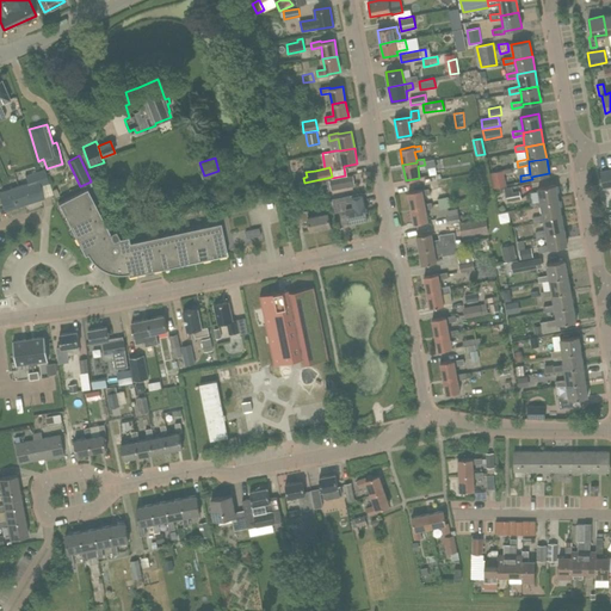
[(18,186),(24,204),(43,198),(39,186),(49,183),(44,168),(25,176),(28,183),(18,186)]
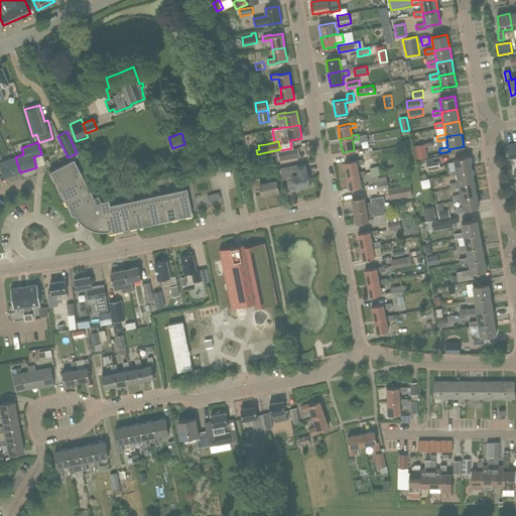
[(415,145),(417,158),(427,156),(425,143),(415,145)]
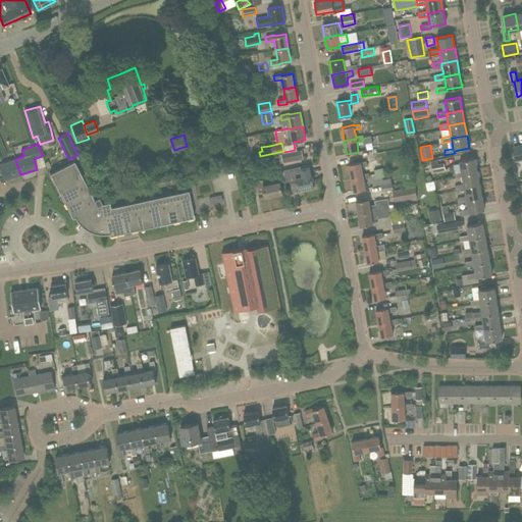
[(306,150),(282,153),(283,162),(307,160),(306,150)]
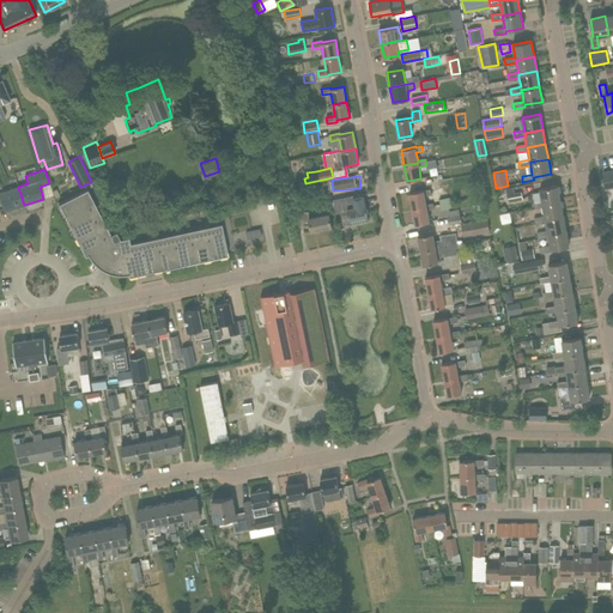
[(533,204),(532,204),(533,208),(542,207),(542,204),(560,200),(558,184),(540,188),(541,194),(542,202),(535,202),(534,204),(533,204)]
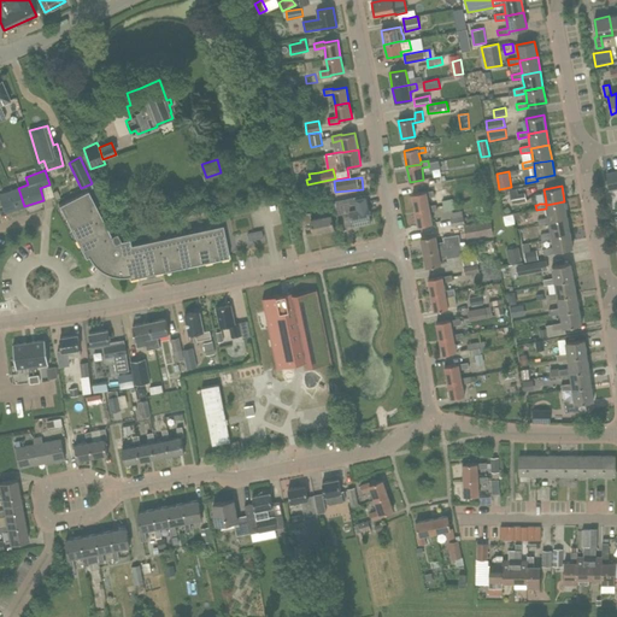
[(0,200),(4,212),(24,206),(18,188),(11,191),(10,191),(0,193),(0,200)]
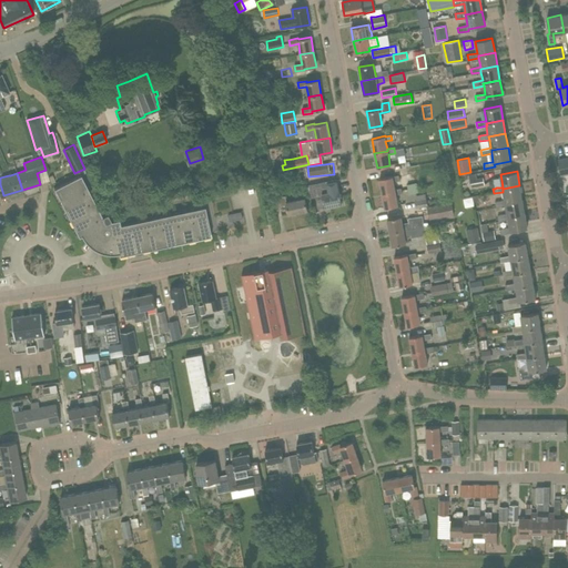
[(102,215),(97,204),(80,174),(53,188),(79,236),(81,235),(85,241),(91,246),(97,250),(103,253),(111,253),(119,253),(119,255),(211,235),(205,206),(120,224),(119,219),(111,221),(111,220),(107,213),(102,215)]
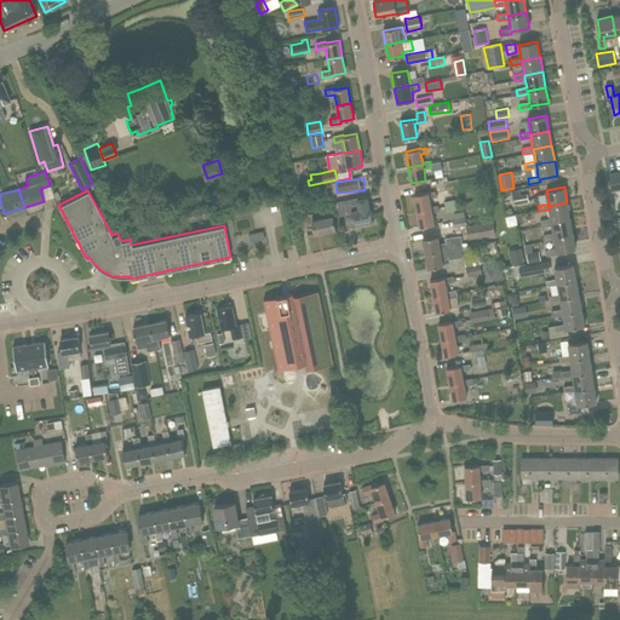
[(527,194),(521,195),(520,190),(511,191),(514,205),(529,201),(527,194)]
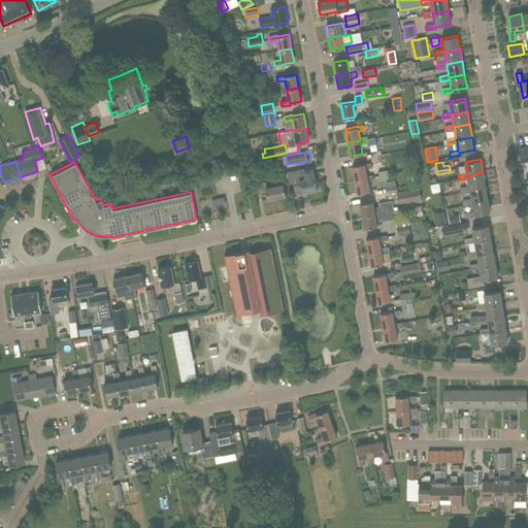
[(367,177),(366,176),(365,169),(371,168),(370,163),(353,166),(355,179),(367,177)]
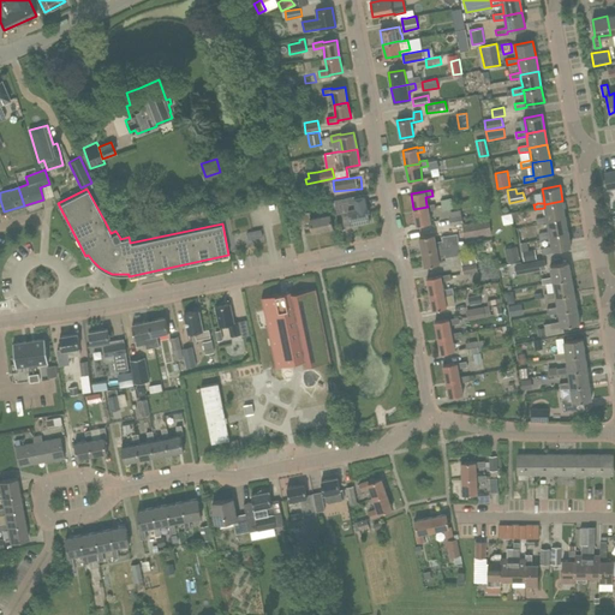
[(336,214),(342,213),(345,225),(369,220),(364,196),(334,201),(336,214)]
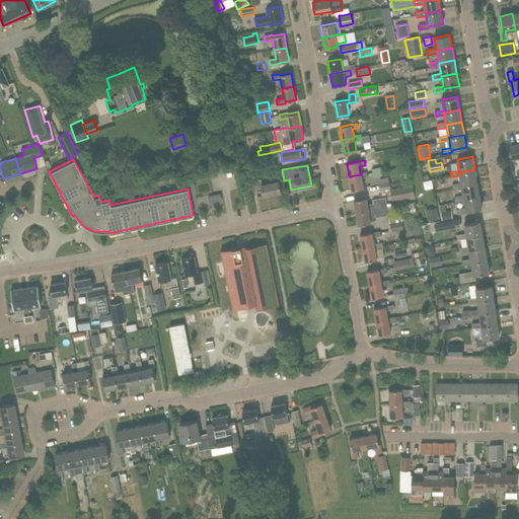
[(372,168),(373,177),(382,175),(381,167),(372,168)]
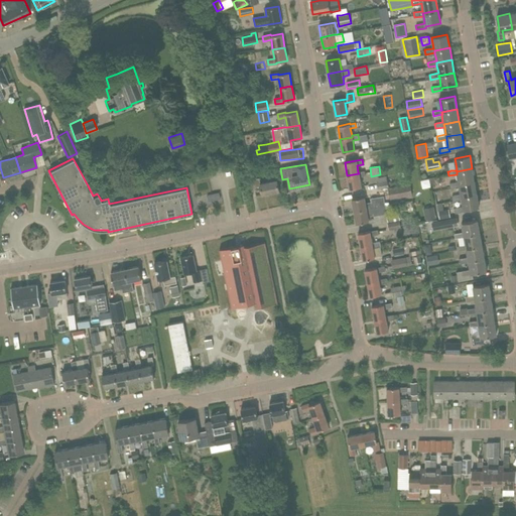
[(475,181),(472,168),(457,171),(457,174),(459,181),(449,183),(450,188),(460,186),(459,184),(475,181)]
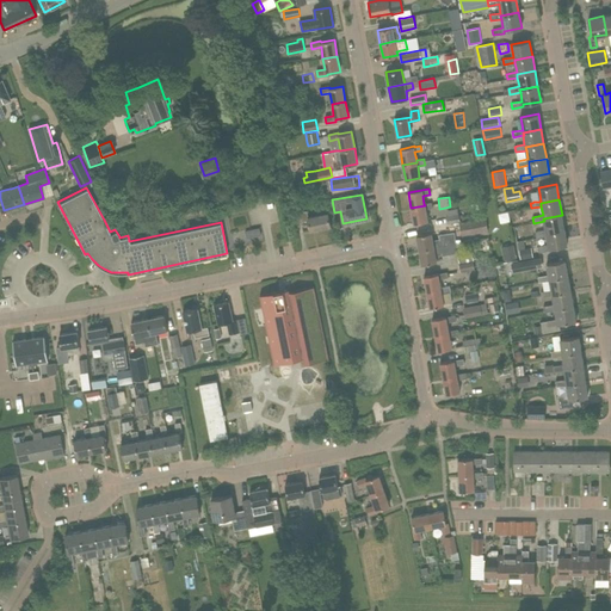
[(431,202),(424,204),(425,205),(411,208),(414,223),(427,221),(425,209),(432,208),(431,202)]
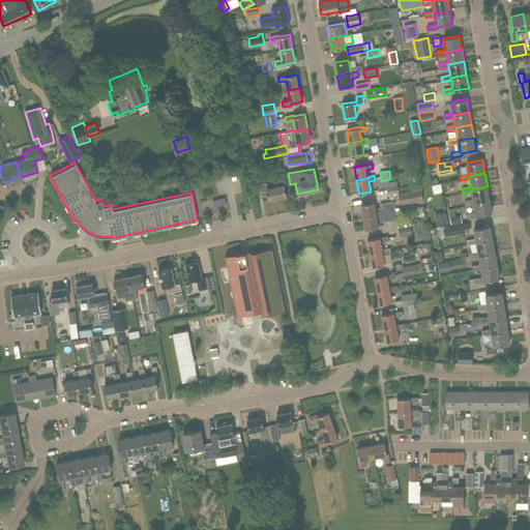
[(445,183),(436,184),(437,194),(446,192),(445,183)]
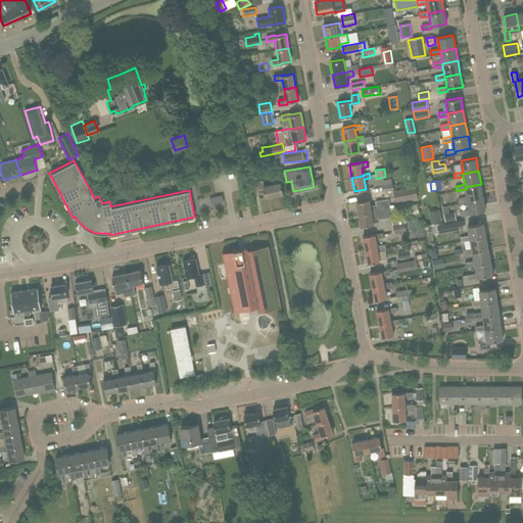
[(265,192),(266,196),(283,193),(282,188),(281,183),(264,186),(265,192)]
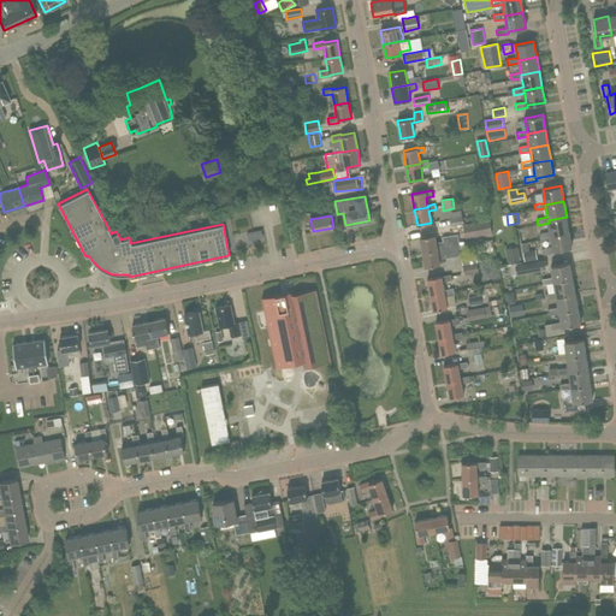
[(463,223),(462,215),(450,218),(451,225),(463,223)]
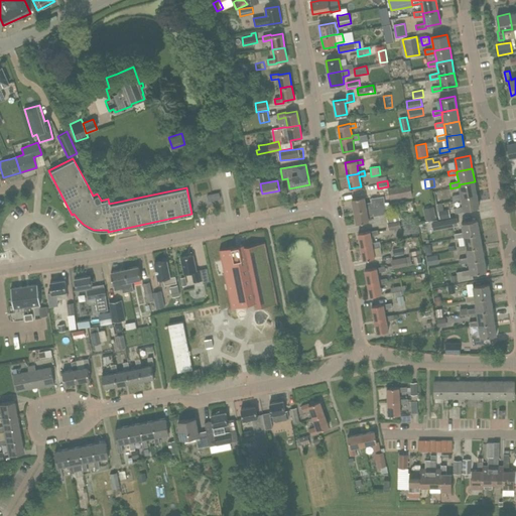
[(461,197),(477,194),(475,181),(459,184),(460,186),(461,195),(452,197),(453,201),(462,200),(461,197)]
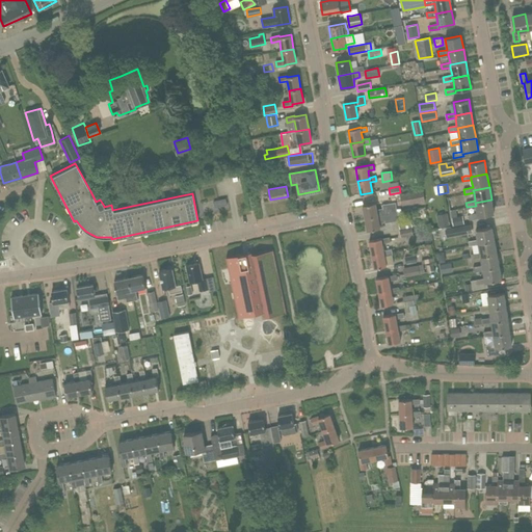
[(400,193),(402,205),(425,201),(423,189),(400,193)]
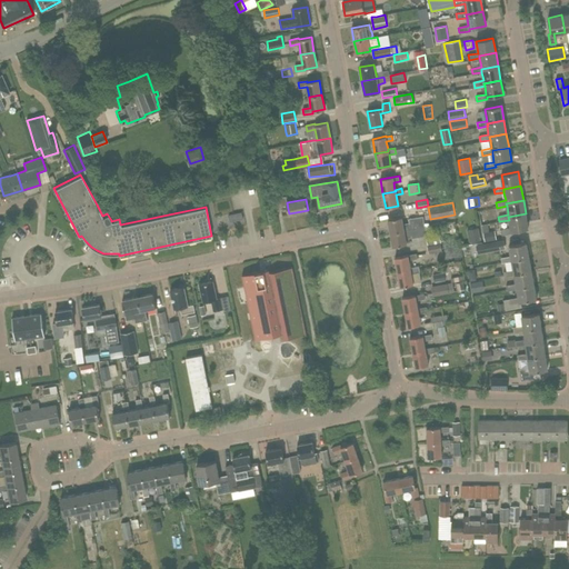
[(508,217),(509,220),(510,228),(500,230),(501,236),(512,233),(511,231),(528,228),(526,213),(508,217)]
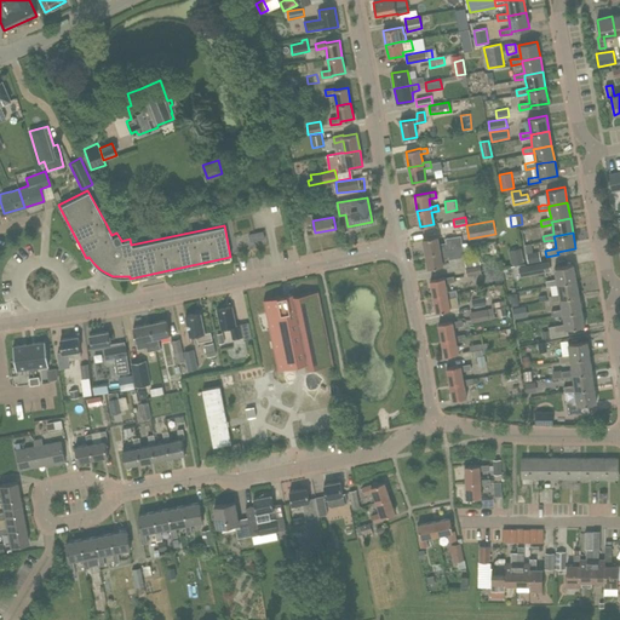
[(423,239),(425,253),(461,247),(460,236),(446,239),(447,242),(438,244),(437,236),(423,239)]
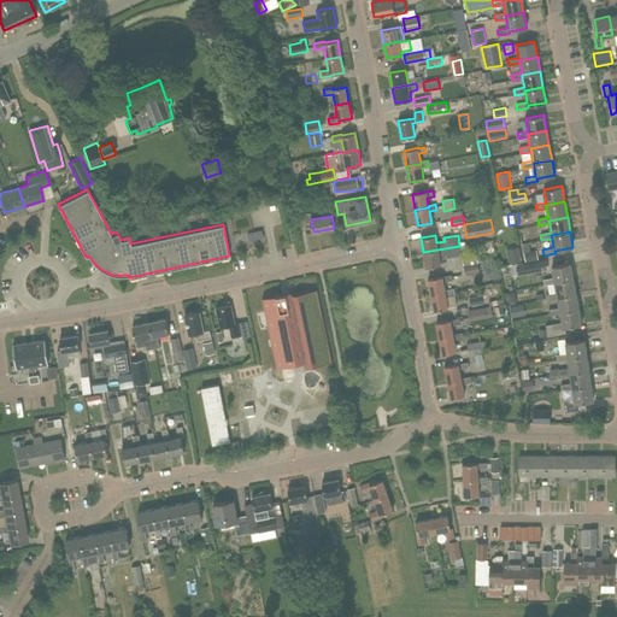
[(459,246),(423,252),(425,266),(441,264),(439,257),(447,254),(447,258),(462,256),(459,246)]
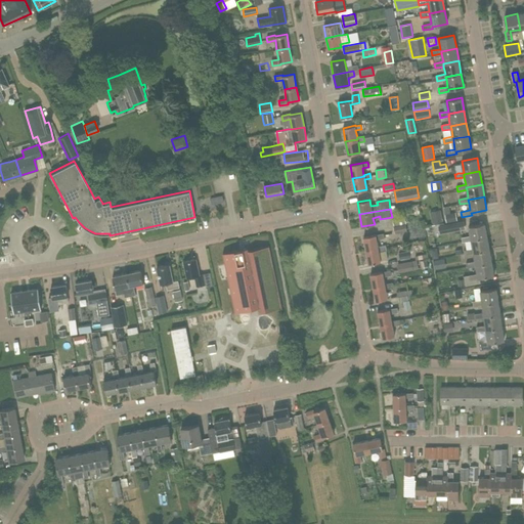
[(430,211),(432,223),(443,221),(440,210),(430,211)]
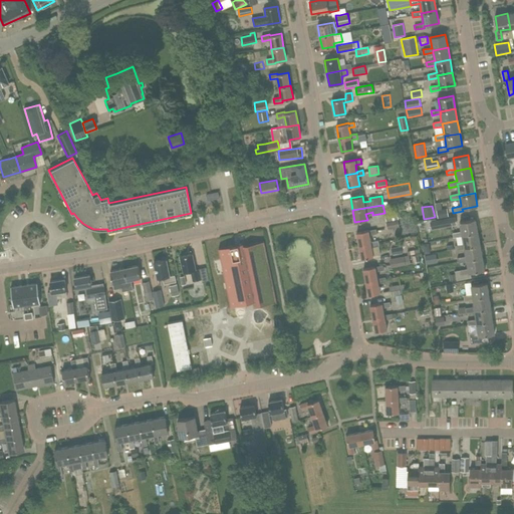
[(384,214),(387,221),(399,219),(397,212),(384,214)]
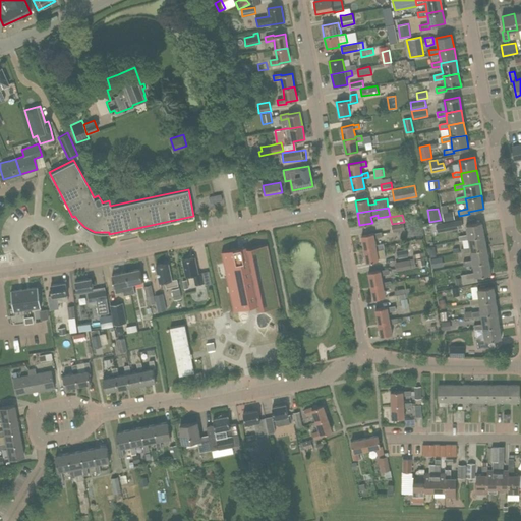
[(463,227),(461,219),(436,224),(437,232),(463,227)]
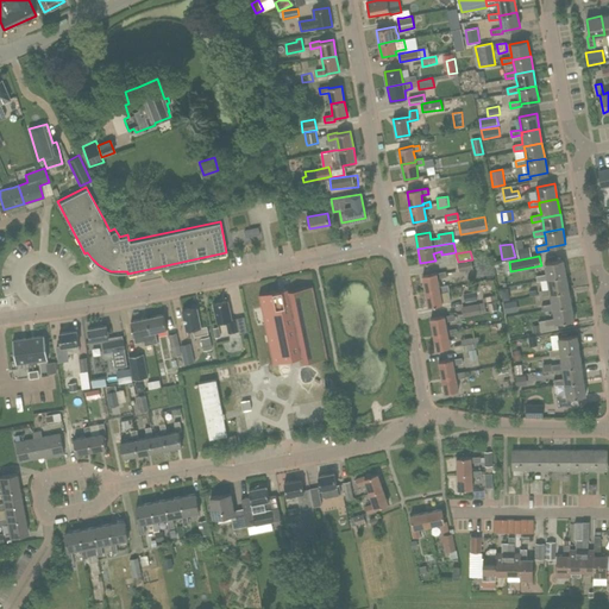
[(538,281),(547,280),(547,278),(566,275),(564,259),(545,263),(546,274),(537,276),(538,281)]
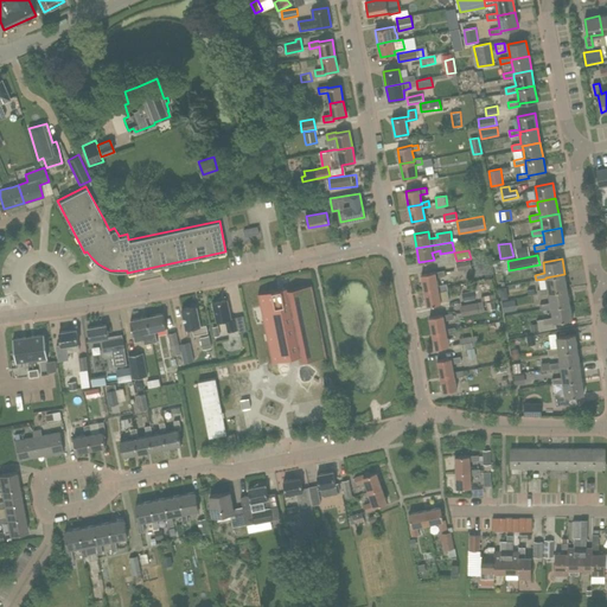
[(455,262),(457,270),(472,268),(470,260),(455,262)]
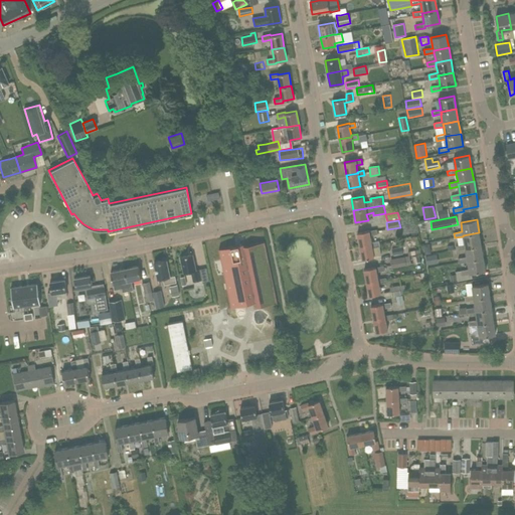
[(357,232),(360,245),(371,243),(371,242),(369,235),(377,233),(377,229),(357,232)]
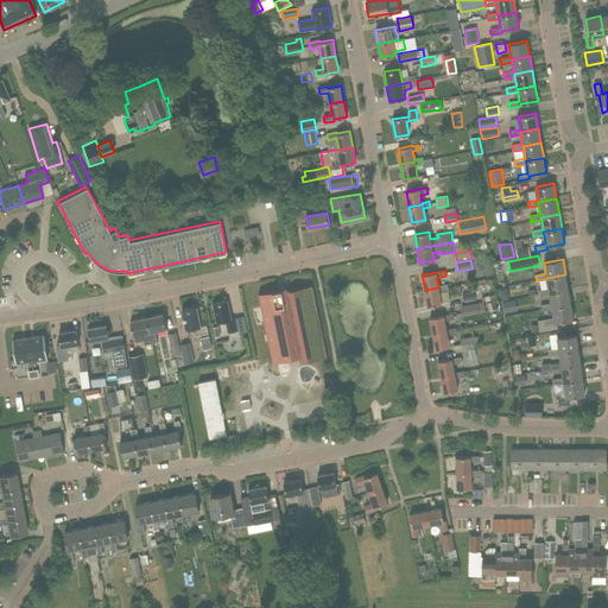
[(549,289),(538,290),(539,296),(550,293),(549,292),(568,289),(565,274),(546,278),(546,279),(549,289)]
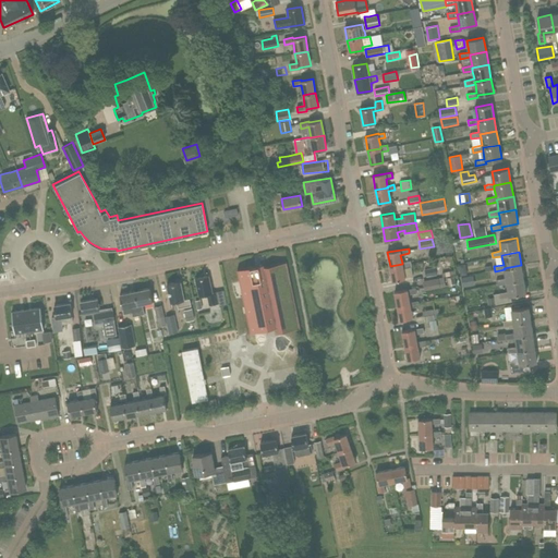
[(402,264),(390,266),(392,281),(404,279),(403,268),(412,266),(411,262),(402,263),(402,264)]
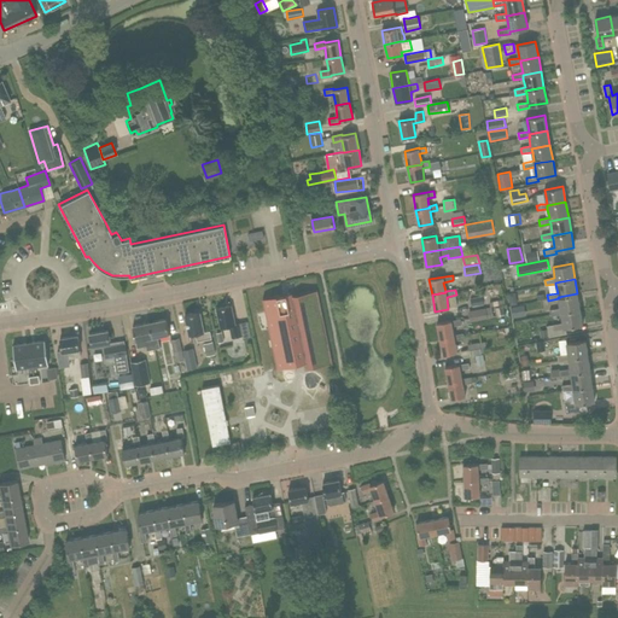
[(291,292),(262,298),(277,366),(305,360),(307,366),(328,361),(326,349),(322,350),(320,338),(324,338),(319,314),(315,315),(313,303),(315,302),(313,291),(292,295),(291,292)]
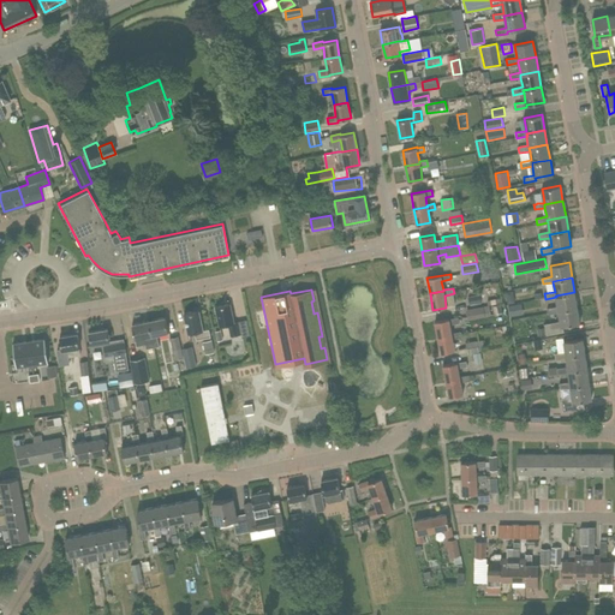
[(559,310),(577,306),(574,292),(555,296),(556,297),(557,306),(547,309),(548,314),(559,312),(559,310)]
